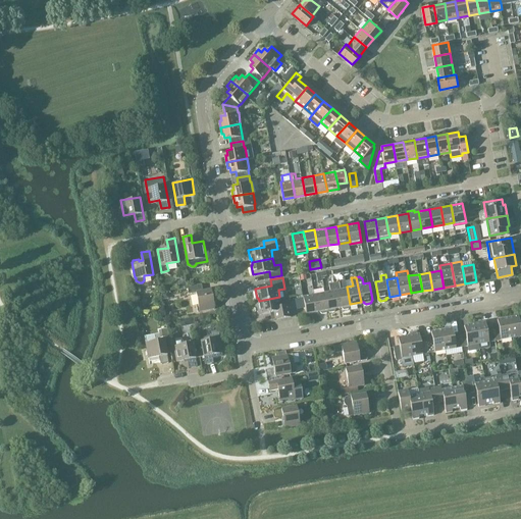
[(335,307),(340,306),(334,280),(329,281),(330,290),(325,291),(328,308),(329,309),(330,310),(335,309),(335,308),(335,307)]
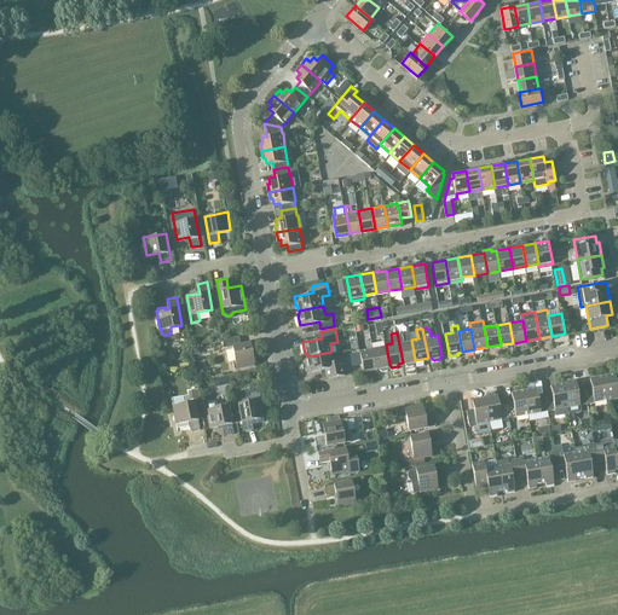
[(415,360),(411,340),(405,341),(403,332),(397,332),(403,363),(406,363),(406,364),(409,365),(414,364),(415,363),(415,360)]
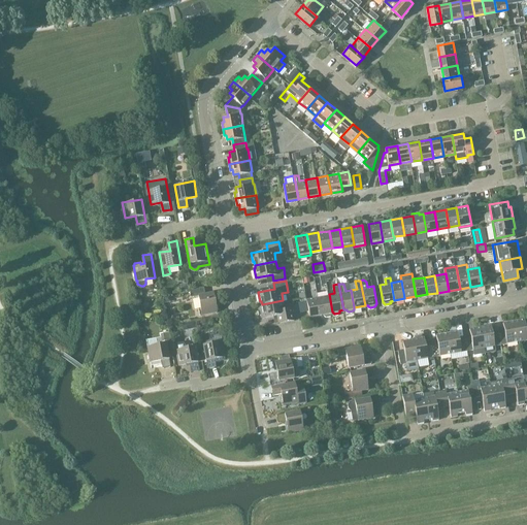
[(205,293),(204,286),(190,288),(191,295),(199,294),(201,306),(199,306),(200,314),(218,310),(213,291),(205,293)]
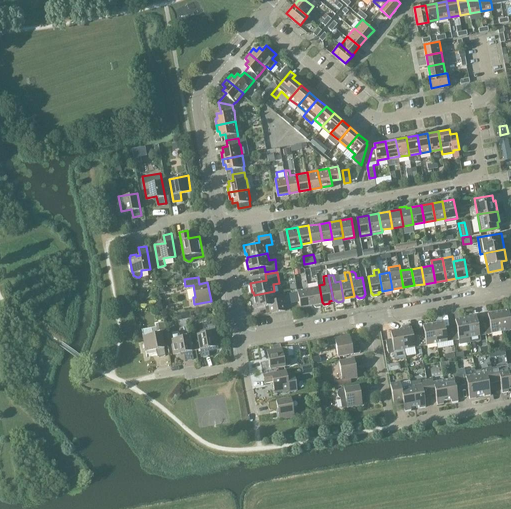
[(308,283),(308,287),(311,304),(315,304),(315,305),(316,306),(321,305),(322,303),(322,302),(319,285),(318,281),(308,283)]
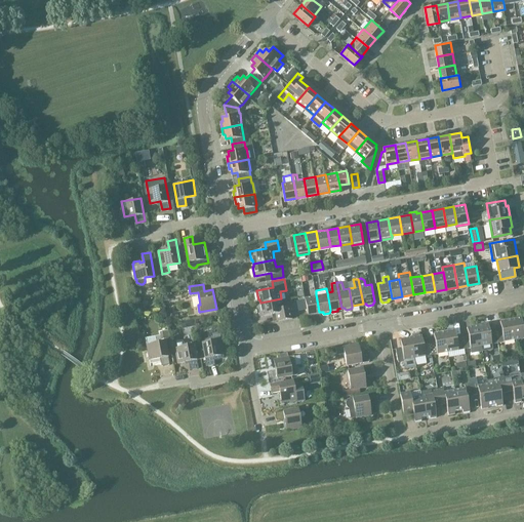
[(308,314),(319,312),(316,294),(305,296),(308,314)]
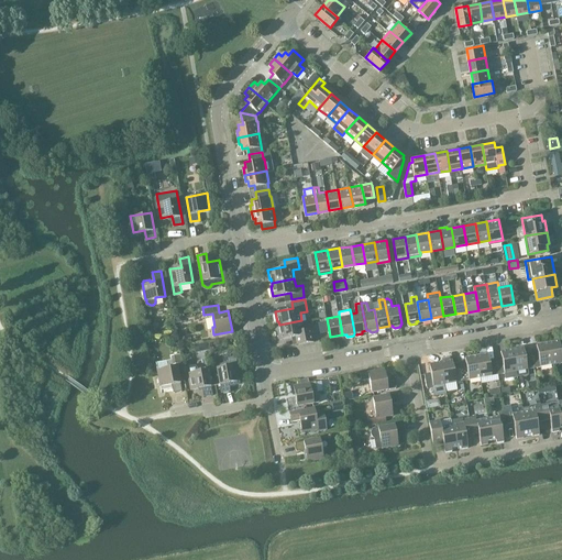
[(304,329),(301,320),(279,325),(279,328),(278,328),(279,338),(298,335),(299,342),(315,340),(313,339),(312,327),(304,329)]
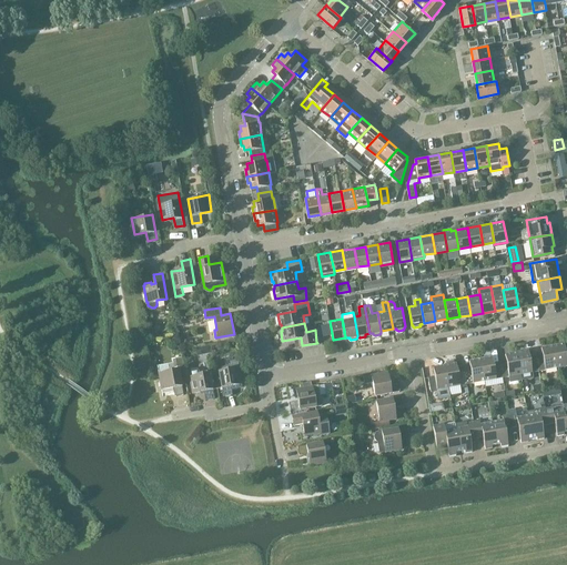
[(565,342),(553,344),(557,366),(566,363),(566,351),(565,342)]
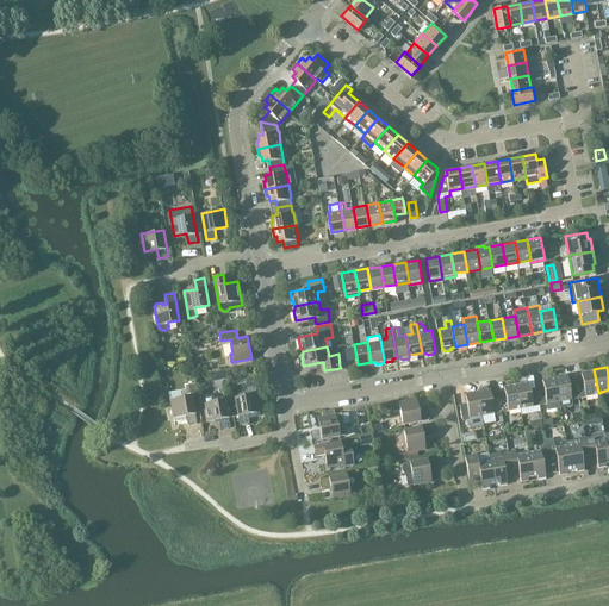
[(584,381),(577,382),(579,395),(598,393),(594,369),(582,372),(584,381)]
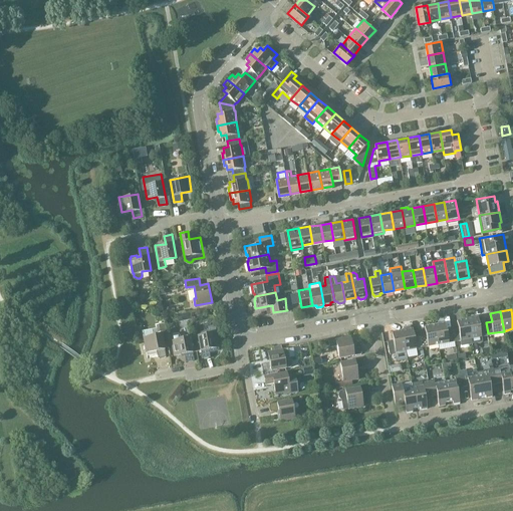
[(478,315),(468,317),(472,336),(488,333),(486,322),(480,323),(478,315)]
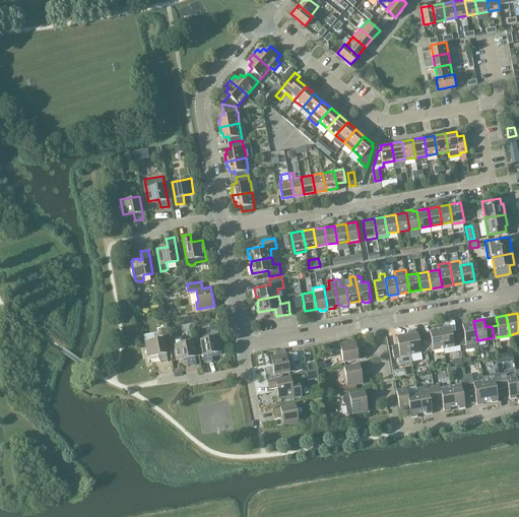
[(464,331),(458,332),(460,343),(477,340),(473,321),(463,323),(464,331)]
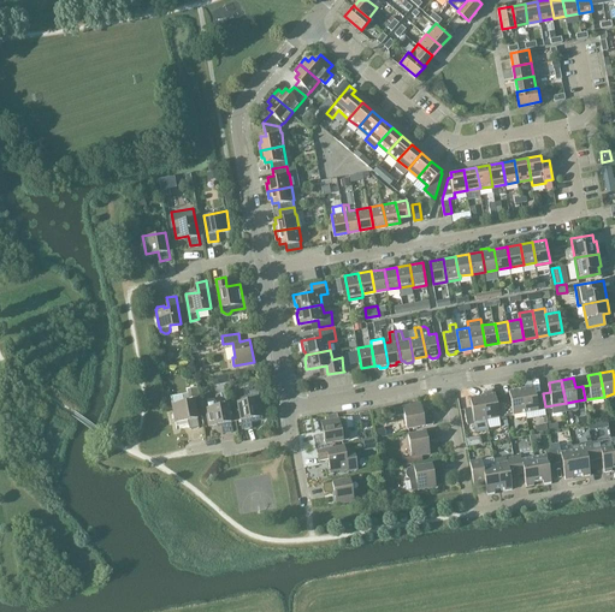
[(526,410),(545,406),(543,393),(536,394),(534,385),(521,387),(526,410)]
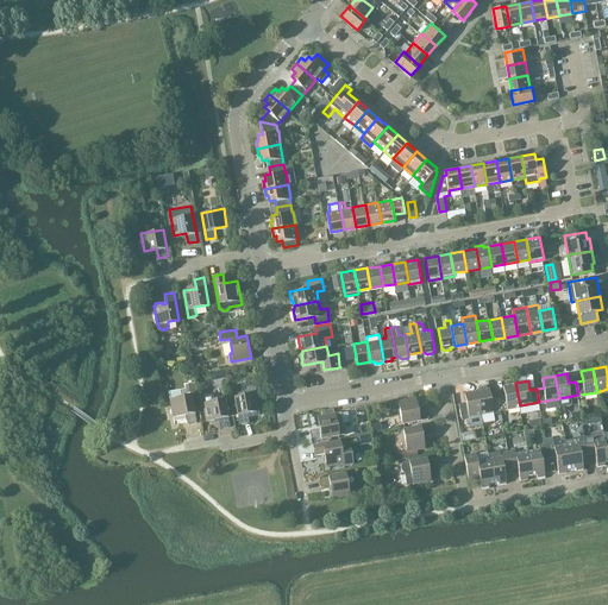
[(236,399),(231,401),(233,414),(238,414),(240,422),(250,421),(249,416),(261,411),(256,383),(248,384),(249,389),(243,389),(234,392),(236,399)]
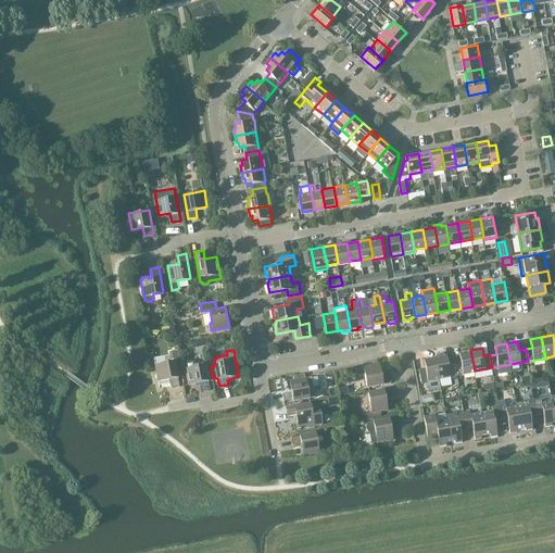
[(457,374),(475,371),(470,350),(459,351),(461,356),(454,357),(457,374)]
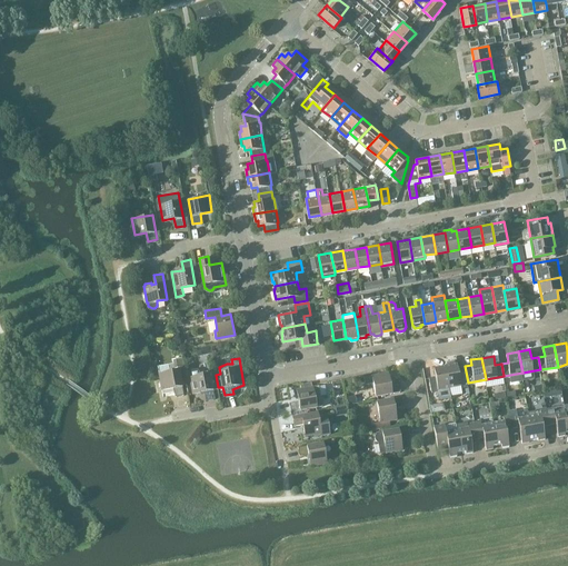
[(169,361),(158,364),(159,371),(162,388),(173,386),(176,395),(185,394),(180,368),(176,369),(170,370),(169,361)]
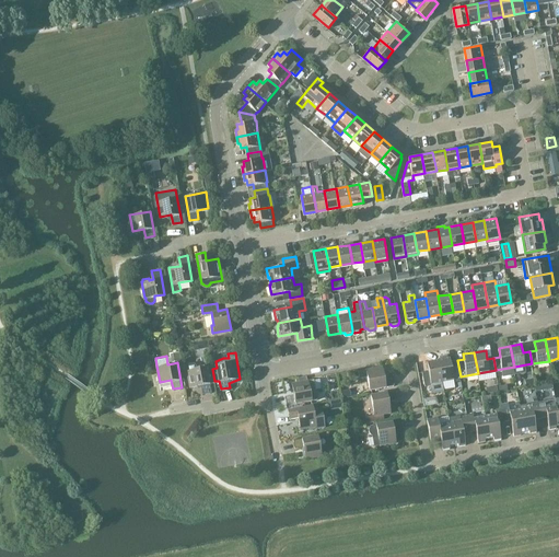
[(443,380),(461,376),(457,360),(451,361),(450,357),(439,359),(443,380)]
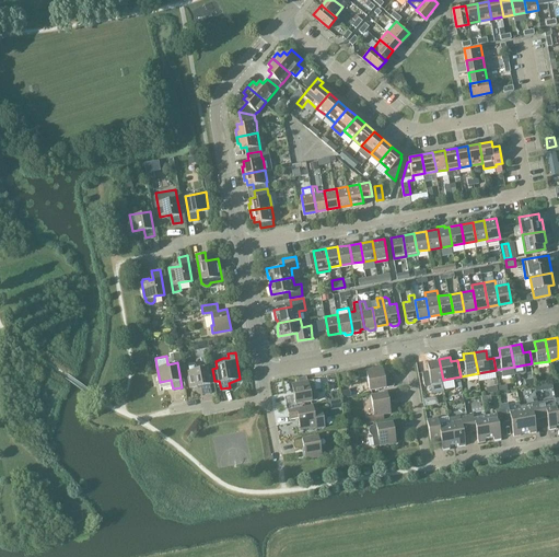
[(432,382),(443,380),(439,359),(428,360),(429,370),(422,371),(426,390),(433,389),(432,382)]
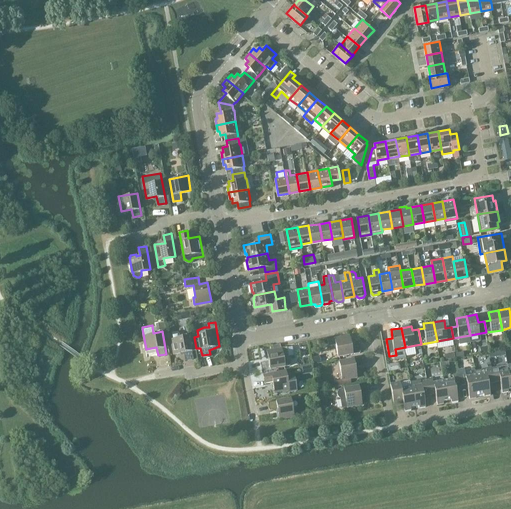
[(192,349),(196,348),(194,337),(190,337),(190,334),(181,336),(180,333),(178,330),(170,331),(174,352),(184,350),(186,358),(194,357),(192,349)]
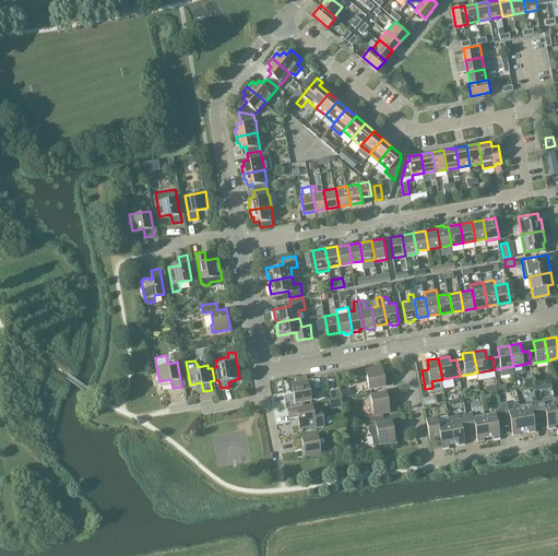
[(384,376),(383,374),(382,365),(358,369),(359,376),(367,375),(369,388),(394,383),(393,375),(384,376)]
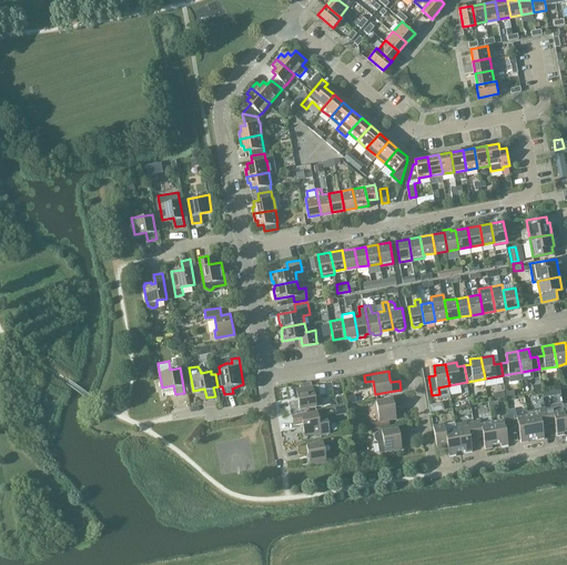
[(299,399),(290,401),(292,410),(316,404),(322,404),(322,403),(323,401),(323,399),(323,397),(322,395),(321,394),(320,393),(326,392),(325,382),(319,383),(313,384),(296,387),(299,396),(299,399)]
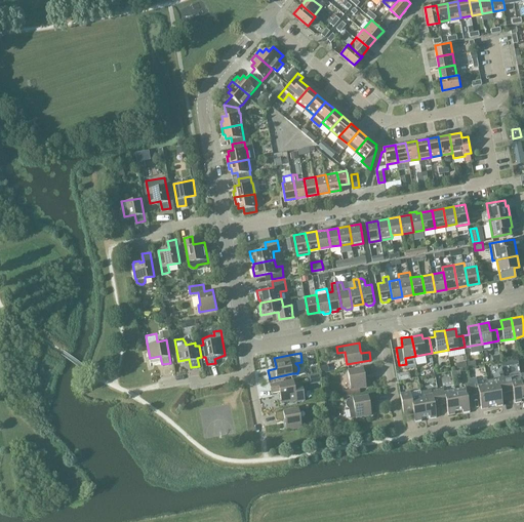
[(436,374),(441,371),(439,366),(434,368),(432,364),(424,367),(426,372),(434,369),(436,374)]
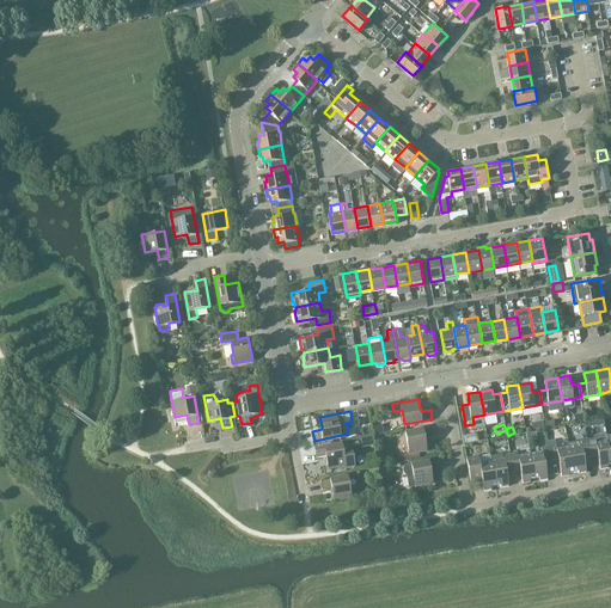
[(427,449),(426,440),(425,436),(434,435),(433,425),(405,430),(410,452),(427,449)]
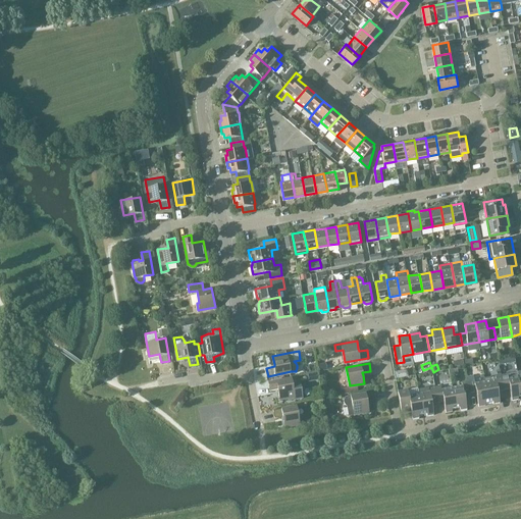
[(518,370),(502,372),(505,388),(510,387),(512,399),(519,398),(518,395),(520,394),(520,382),(519,373),(518,370)]
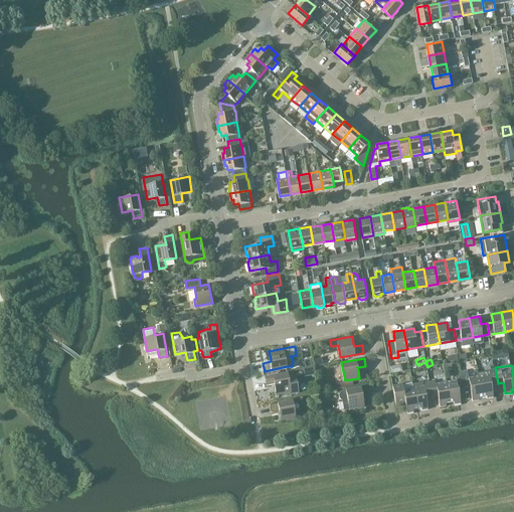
[(479,370),(479,375),(483,395),(487,394),(488,396),(494,395),(492,384),(498,383),(495,367),(479,370)]
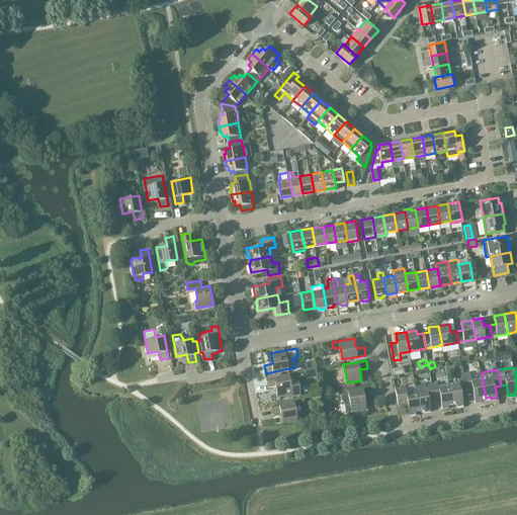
[(293,373),(267,378),(268,387),(276,384),(278,396),(291,393),(292,396),(302,394),(298,379),(295,380),(293,373)]
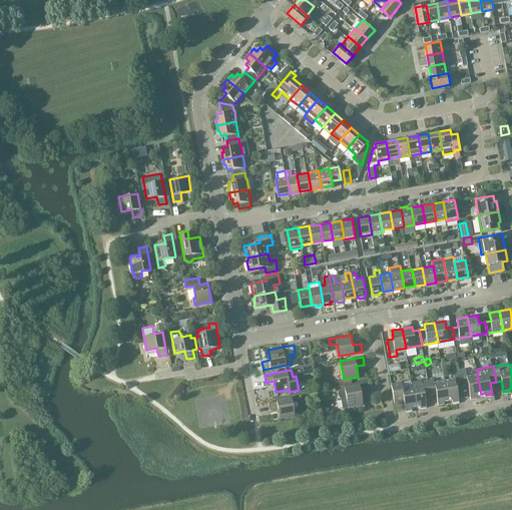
[(477,394),(481,394),(477,374),(467,376),(467,371),(460,373),(463,384),(468,383),(471,398),(477,397),(477,394)]
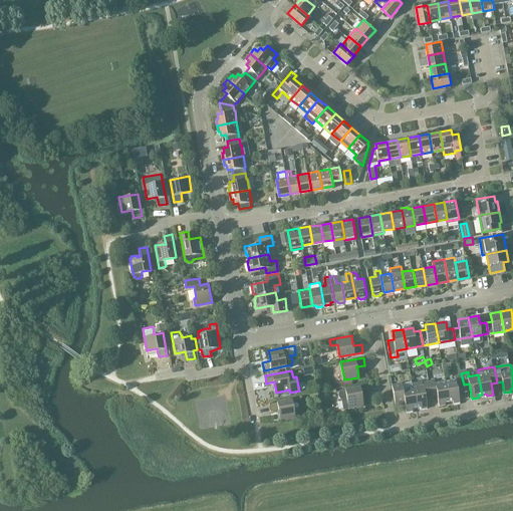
[(458,386),(464,385),(461,373),(455,374),(456,378),(446,380),(450,400),(454,400),(454,402),(460,401),(458,386)]
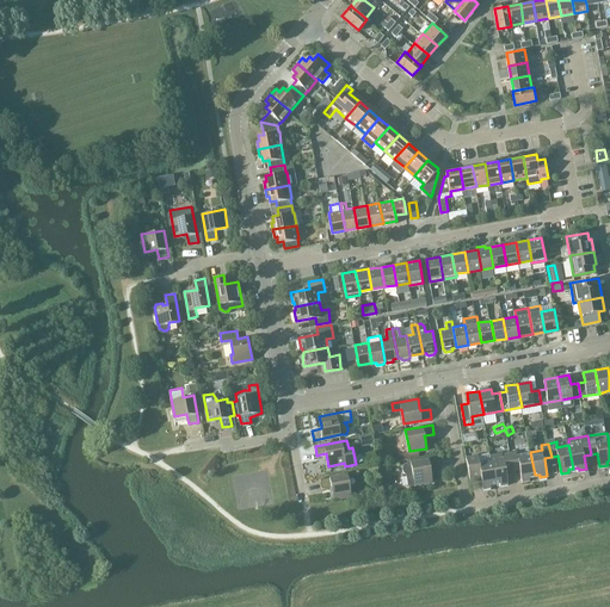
[(517,448),(510,450),(513,469),(521,468),(523,481),(530,479),(529,476),(535,475),(530,452),(518,453),(517,448)]
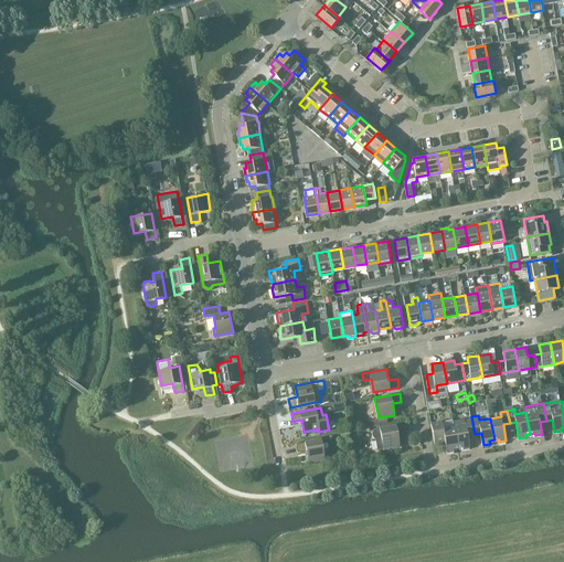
[(468,435),(475,434),(471,416),(458,420),(459,424),(454,425),(458,446),(463,446),(464,448),(470,447),(468,435)]
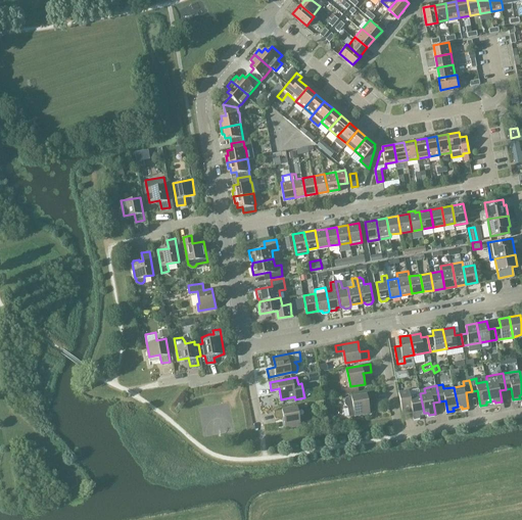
[(420,414),(424,413),(420,393),(410,394),(409,388),(398,389),(402,411),(405,411),(406,412),(408,412),(411,411),(413,411),(414,418),(420,416),(420,414)]
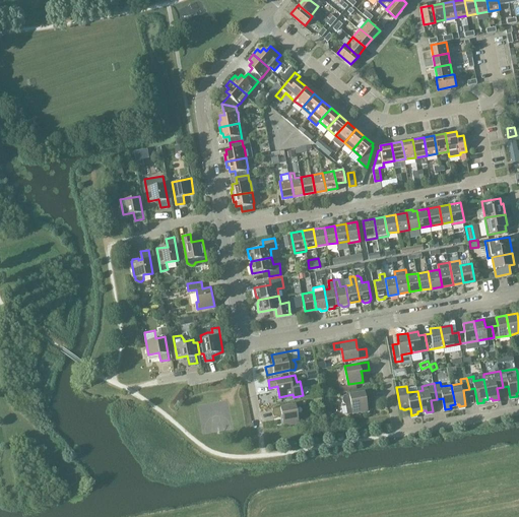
[(344,396),(344,398),(344,401),(345,403),(346,405),(348,412),(368,409),(366,398),(374,397),(373,389),(349,393),(349,394),(344,395),(344,396)]
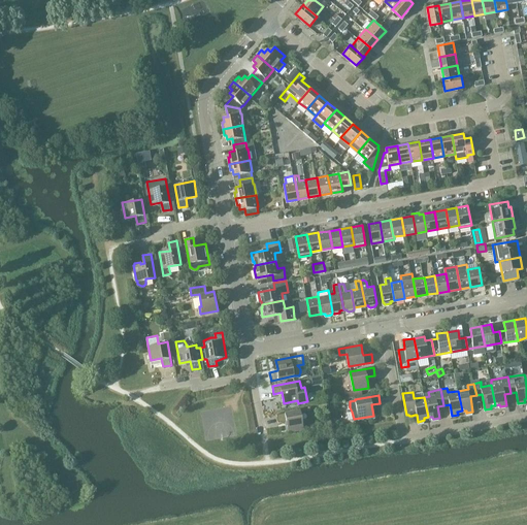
[(300,408),(276,414),(278,422),(287,420),(289,431),(303,428),(300,408)]
